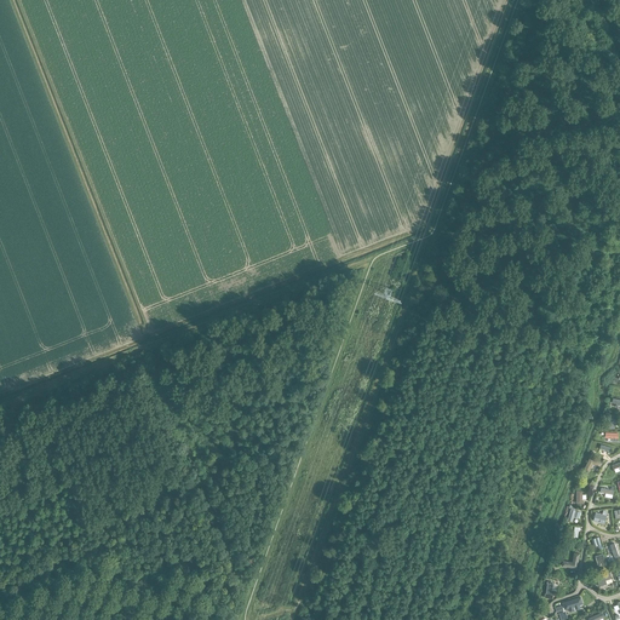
[(607,418),(606,428),(610,429),(610,423),(618,424),(618,419),(607,418)]
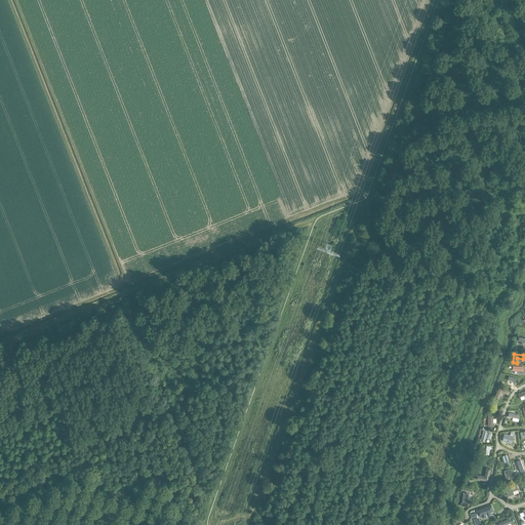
[(499,387),(494,398),(498,400),(500,396),(502,392),(506,394),(508,395),(508,394),(509,392),(499,387)]
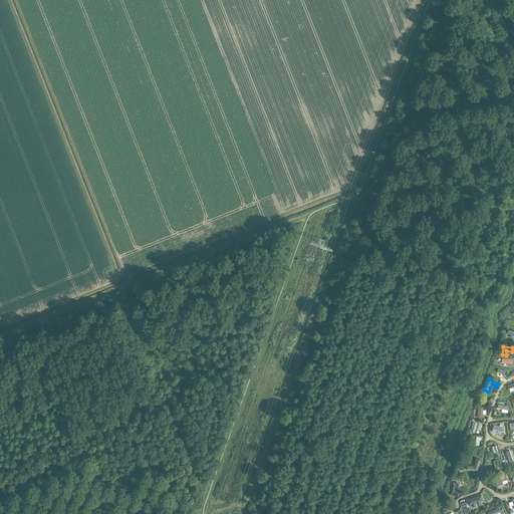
[(471,430),(471,432),(474,433),(475,431),(476,428),(480,430),(481,428),(482,425),(477,424),(477,423),(474,422),(471,430)]
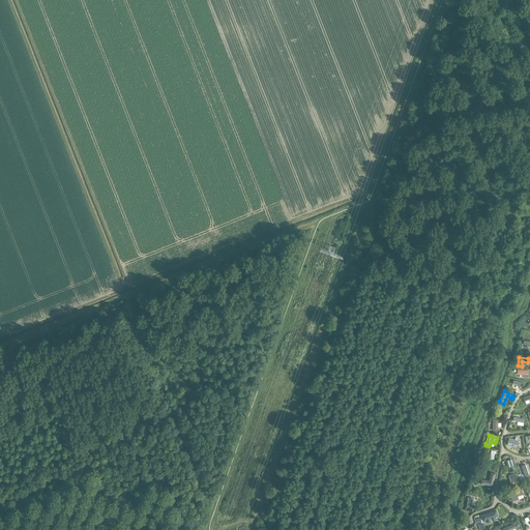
[(509,438),(507,445),(516,447),(518,440),(519,437),(516,436),(514,439),(509,438)]
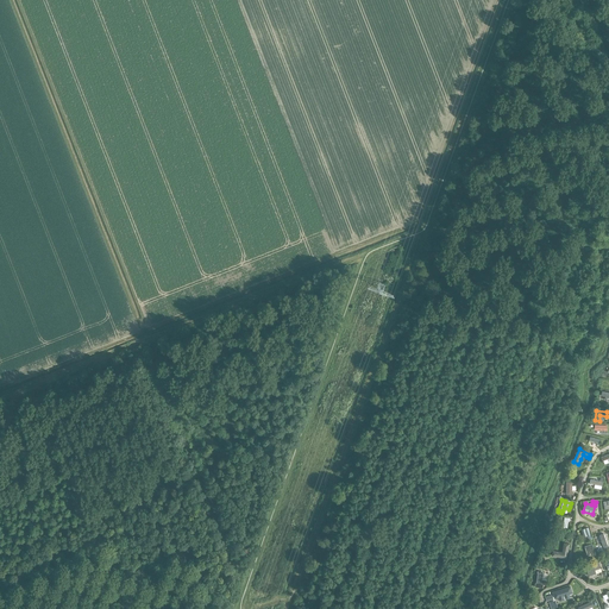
[(553,551),(552,556),(566,558),(569,544),(564,544),(563,552),(553,551)]
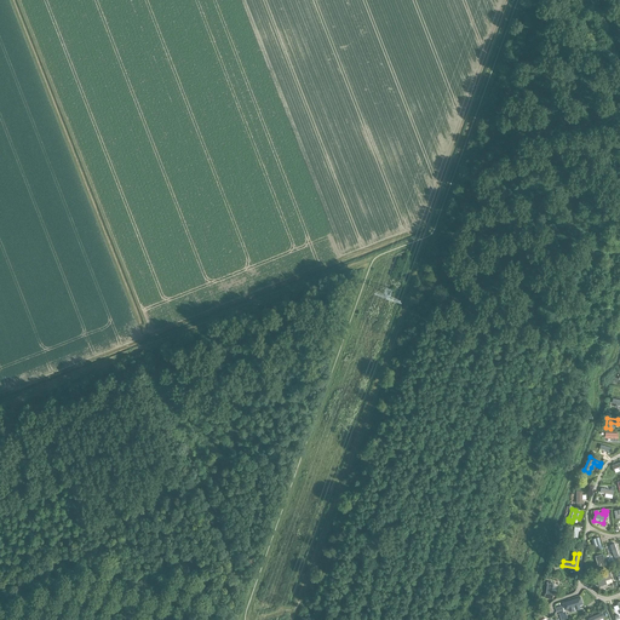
[(603,555),(596,557),(597,563),(602,562),(603,566),(607,564),(603,555)]
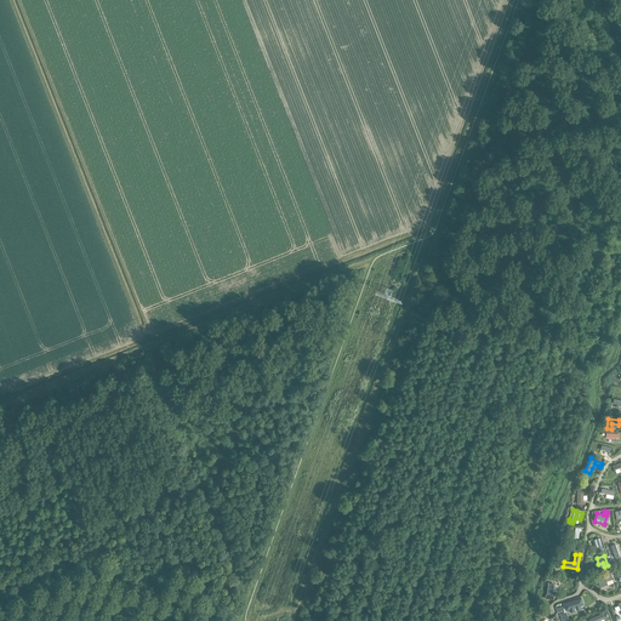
[(607,576),(598,579),(600,587),(607,585),(607,581),(611,580),(611,577),(610,574),(610,573),(607,574),(607,576)]
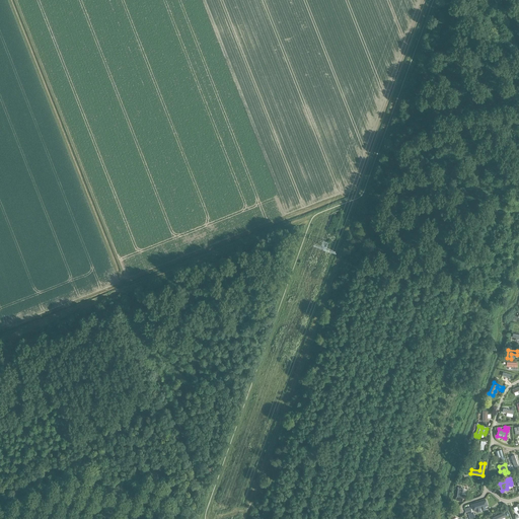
[(456,499),(456,500),(462,501),(463,498),(465,499),(466,495),(465,495),(461,494),(462,489),(462,488),(458,487),(457,497),(456,497),(456,499)]
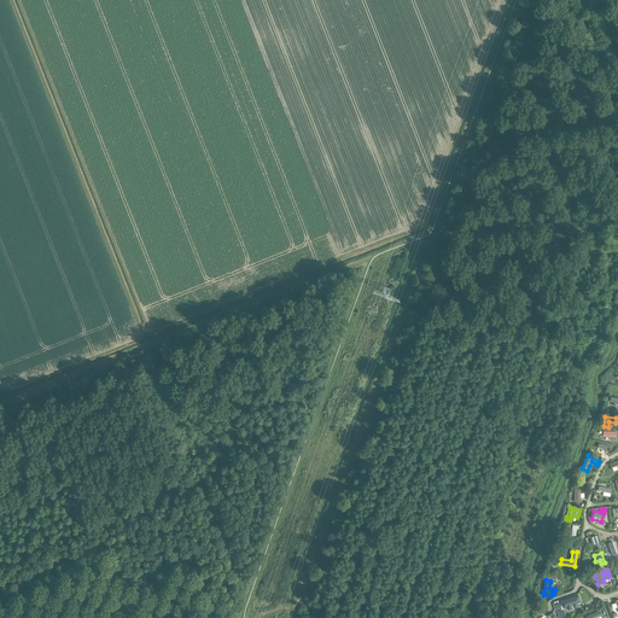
[(565,600),(560,601),(563,608),(567,606),(569,610),(578,606),(577,602),(581,601),(578,595),(565,600)]
